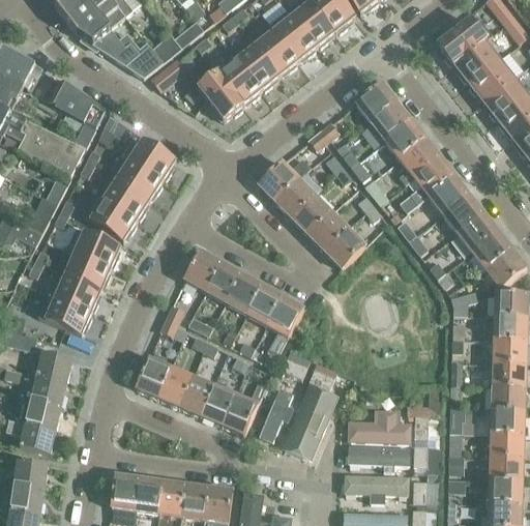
[(125,48),(110,29),(109,30),(85,0),(61,0),(58,2),(54,5),(77,35),(126,68),(141,57),(139,55),(140,55),(130,44),(125,48)]
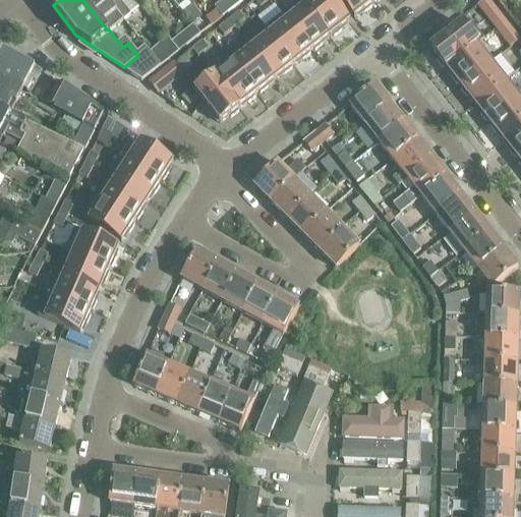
[(123,17),(110,0),(83,0),(107,30),(108,29),(123,17)]
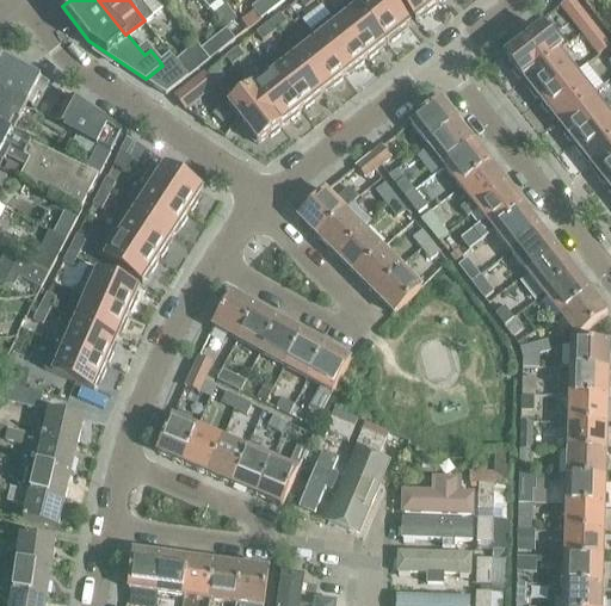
[(129,0),(144,20),(162,6),(158,0),(129,0)]
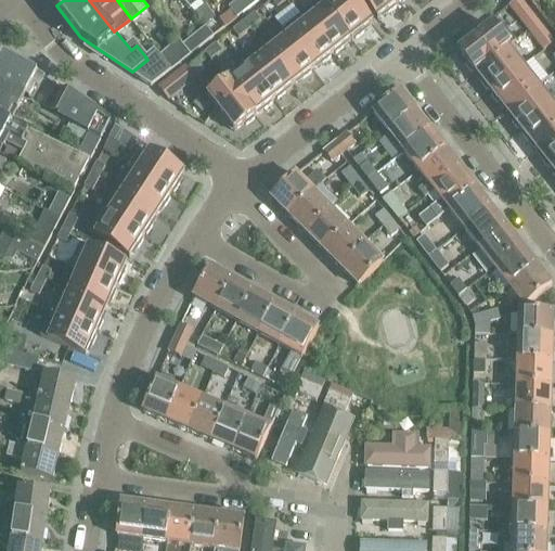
[(233,0),(242,10),(255,0),(233,0)]
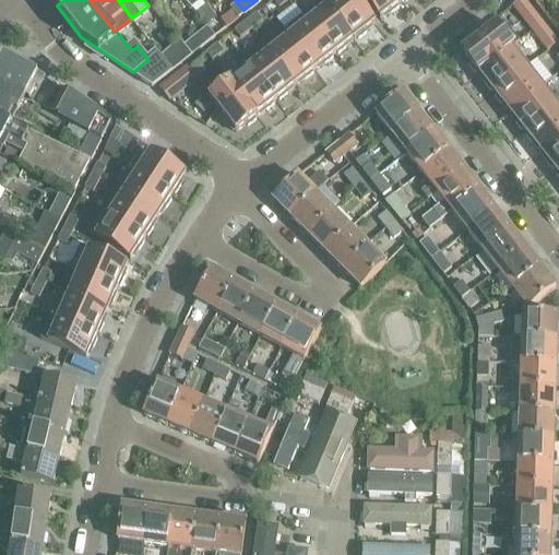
[(334,50),(353,36),(354,35),(324,0),(316,0),(302,11),(334,50)]
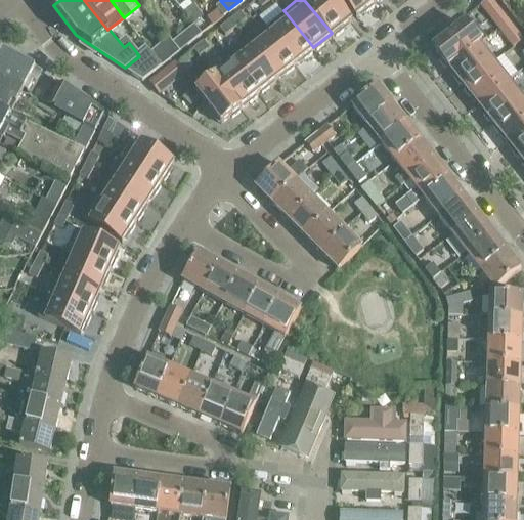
[(304,0),(332,33),(331,34),(331,35),(351,19),(336,0),(304,0)]
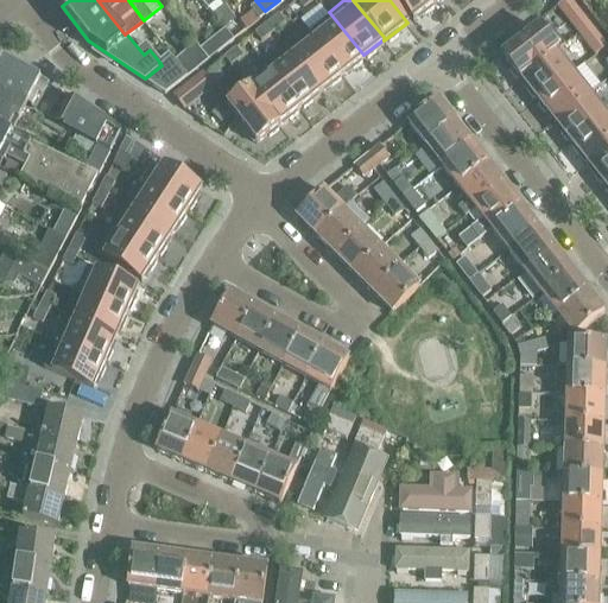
[(399,0),(413,17),(435,0),(399,0)]
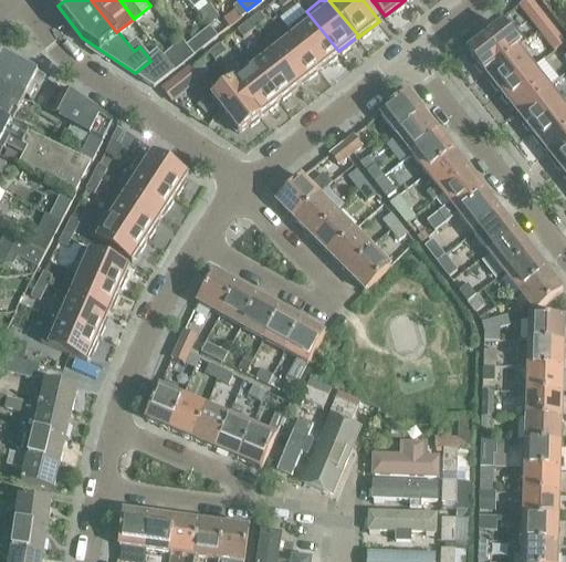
[(199,10),(208,22),(216,16),(207,4),(199,10)]
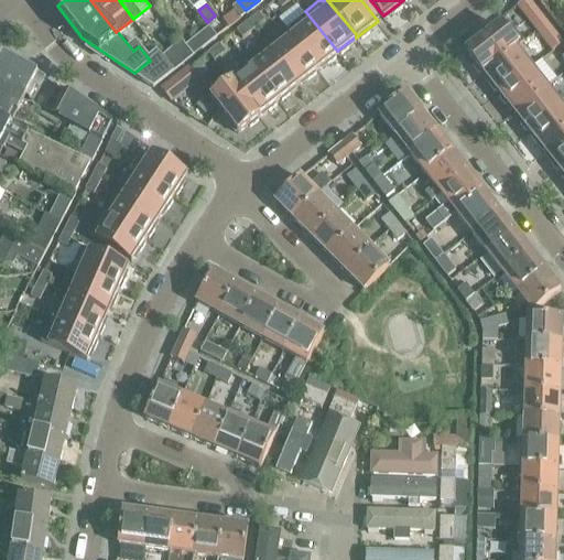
[(264,17),(258,9),(247,19),(252,27),(264,17)]
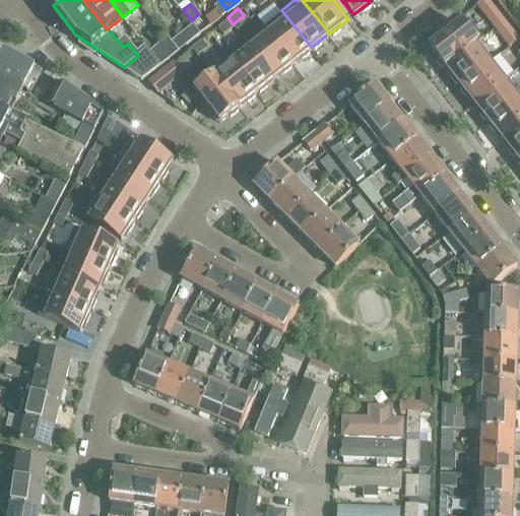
[(486,15),(495,25),(504,18),(496,8),(486,15)]
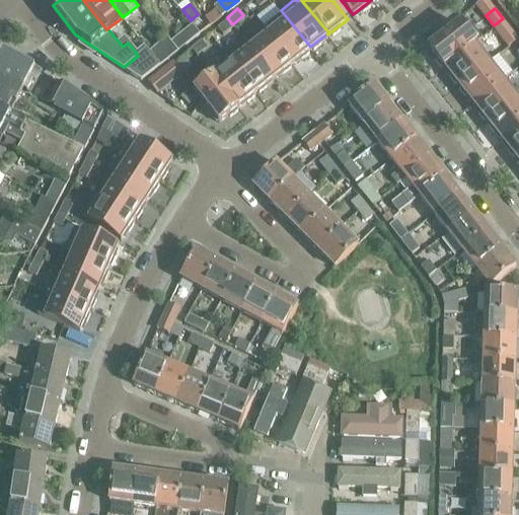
[(292,61),(310,47),(281,10),(263,24),(292,61)]
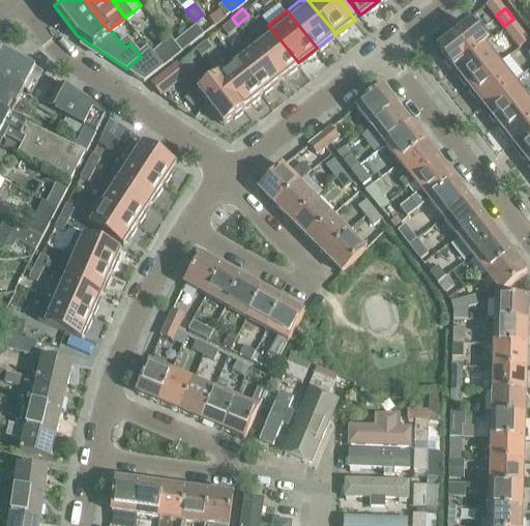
[(453,66),(453,65),(484,41),(492,36),(476,17),(437,47),(453,66)]
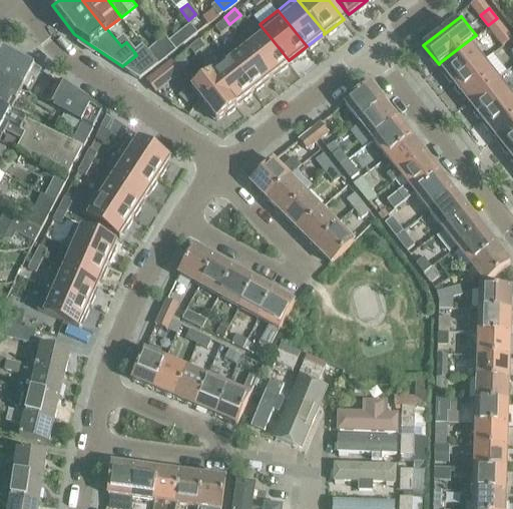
[(220,31),(229,24),(224,17),(214,24),(220,31)]
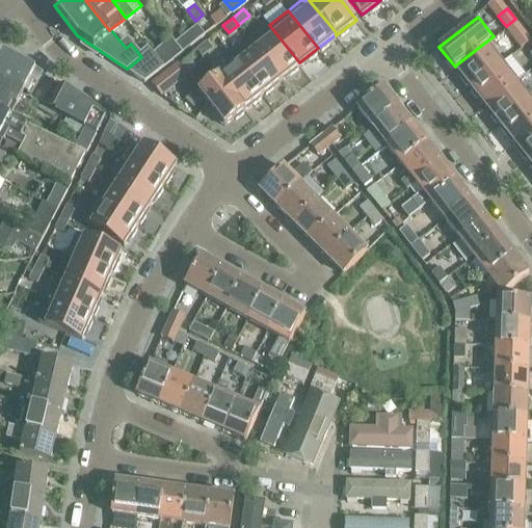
[(515,19),(506,26),(513,36),(524,29),(515,19)]
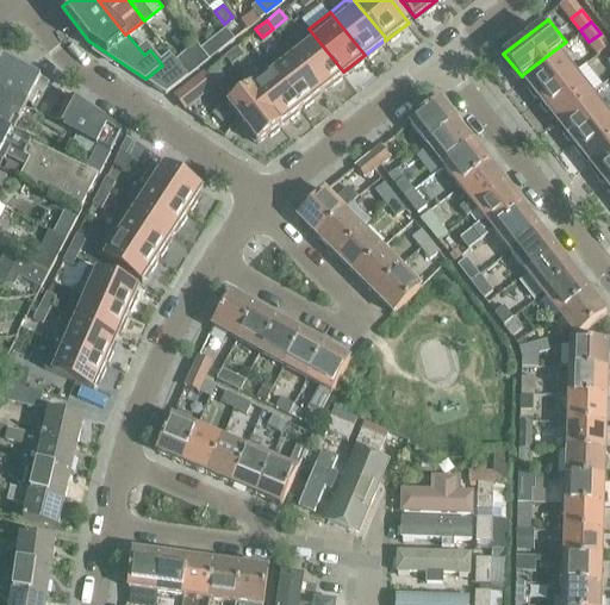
[(209,58),(235,37),(226,26),(200,47),(209,58)]
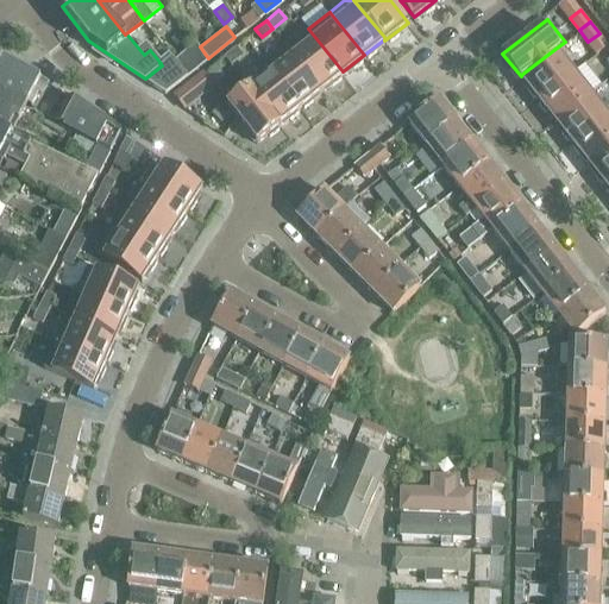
[(321,89),(343,71),(308,29),(287,45),(321,89)]
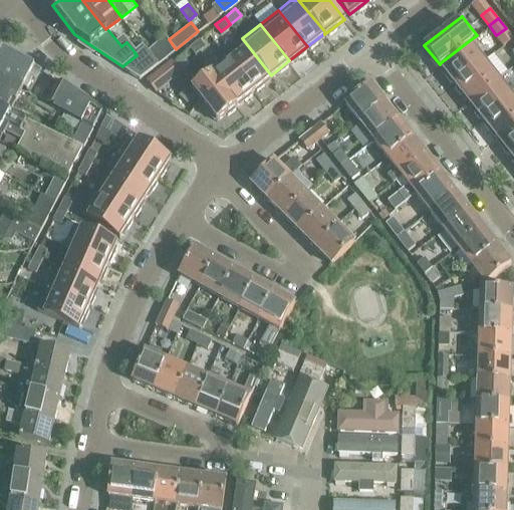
[(159,63),(176,49),(169,39),(165,33),(147,48),(152,53),(159,63)]
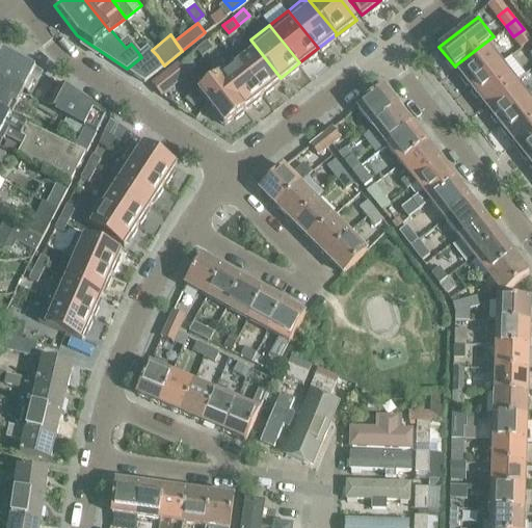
[(206,38),(195,47),(202,54),(212,46),(206,38)]
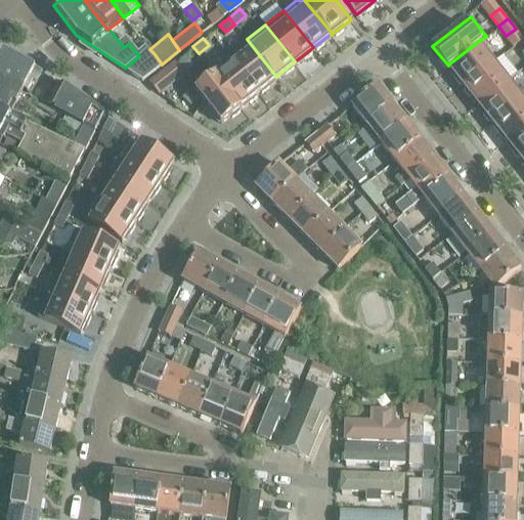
[(258,91),(276,77),(247,39),(228,54),(233,60),(258,91)]
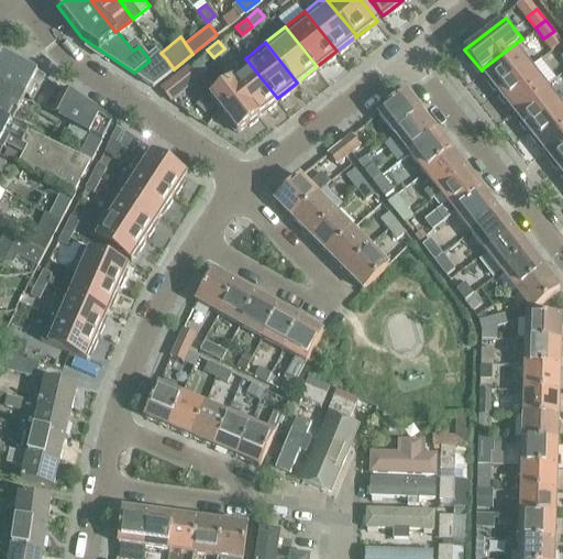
[(482,69),(482,70),(497,89),(530,64),(515,44),(482,69)]
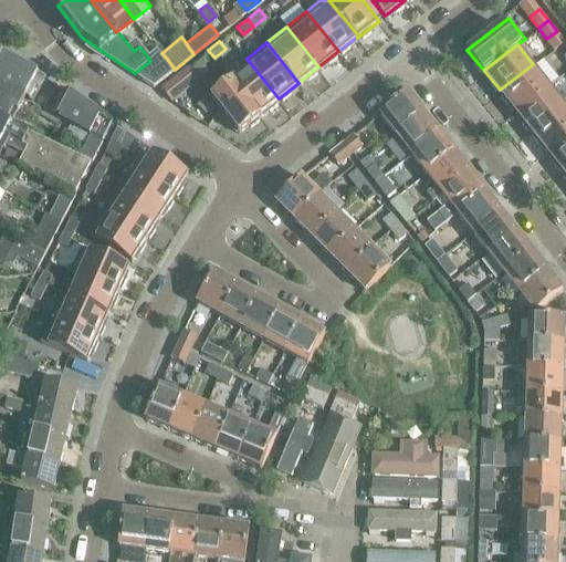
[(159,50),(149,59),(148,59),(150,61),(135,73),(154,85),(175,70),(167,59),(161,53),(159,50)]
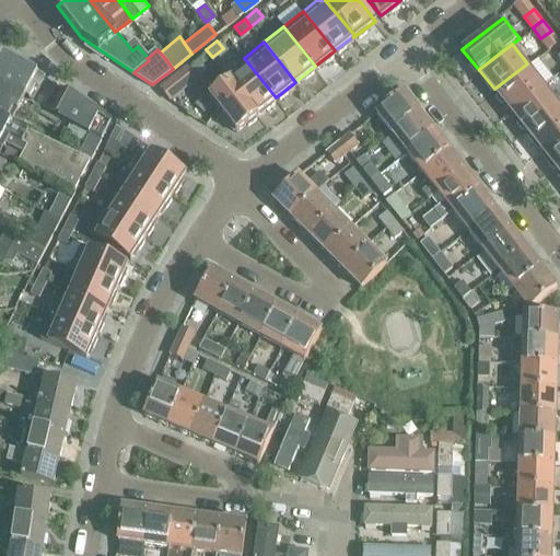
[(34,67),(2,50),(0,54),(0,81),(24,94),(25,92),(28,94),(34,82),(31,80),(37,69),(34,67)]
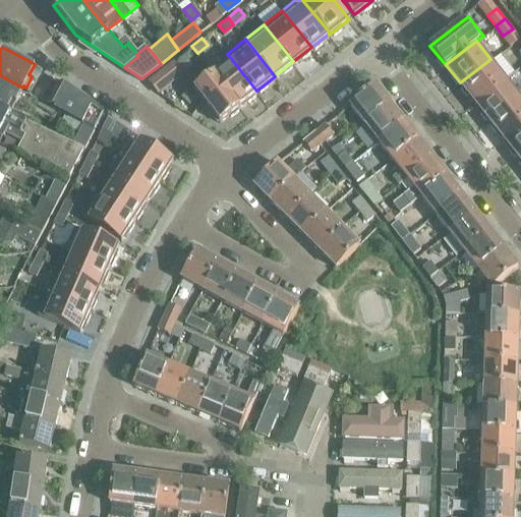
[(502,51),(494,57),(506,73),(514,66),(502,51)]
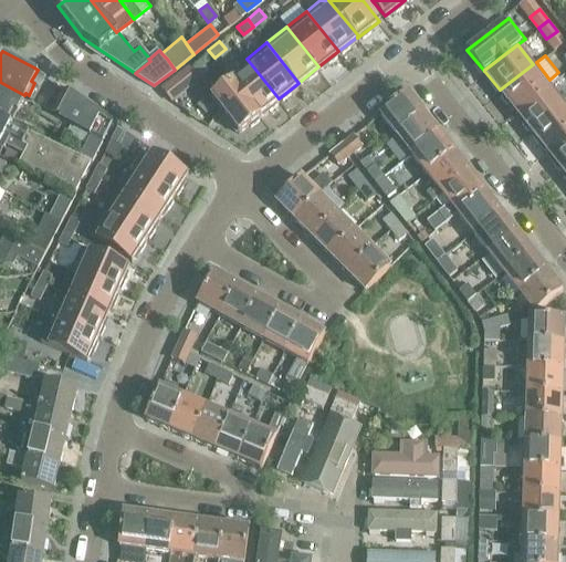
[(533,64),(500,90),(515,110),(548,84),(533,64)]
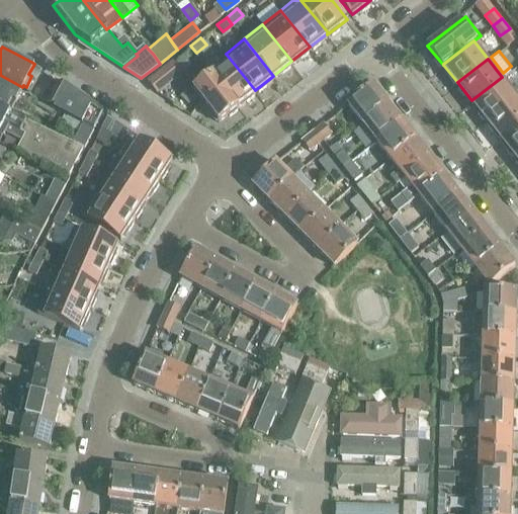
[(149,79),(157,90),(181,71),(172,60),(149,79)]
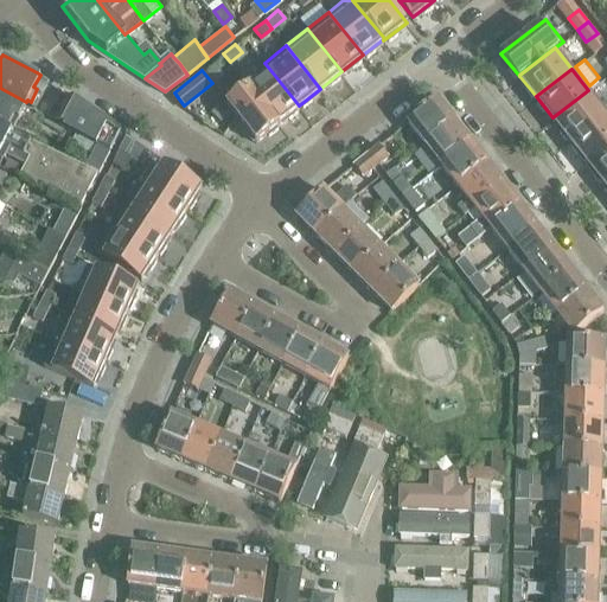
[(270,70),(250,85),(249,87),(278,122),(279,121),(299,106),(270,70)]
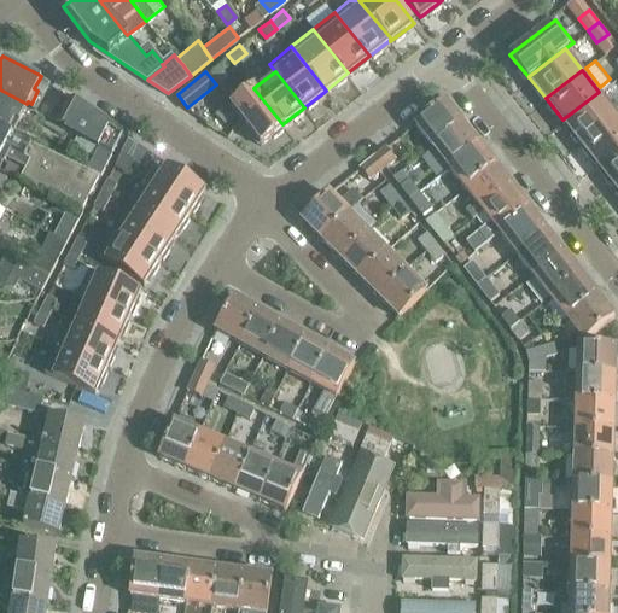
[(284,124),(284,123),(283,124),(254,88),(255,87),(248,79),(225,97),(261,142),(284,124)]
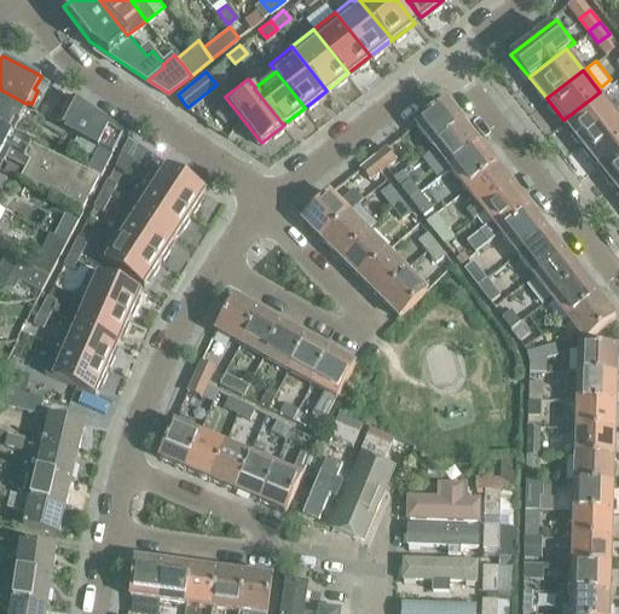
[(0,90),(0,123),(7,128),(13,117),(18,121),(27,104),(0,90)]
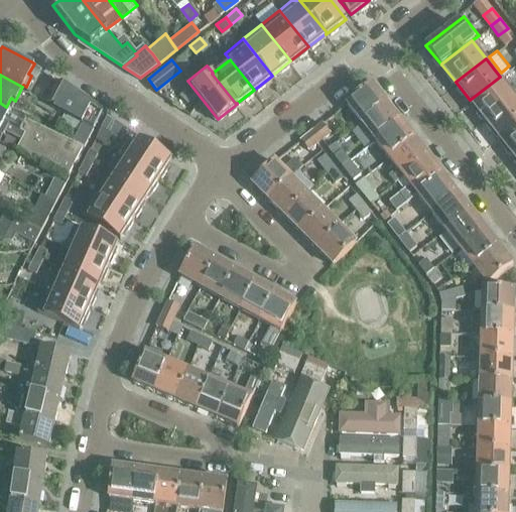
[(470,100),(484,118),(514,95),(500,77),(470,100)]
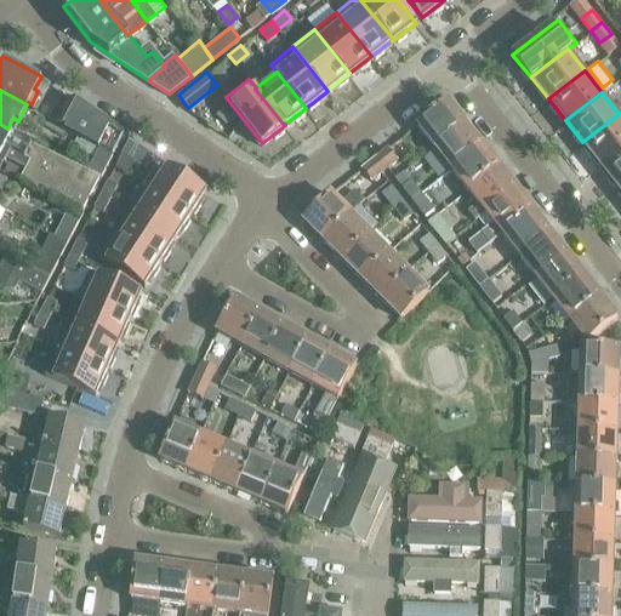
[(114,153),(124,132),(70,97),(64,108),(56,104),(51,115),(63,123),(63,124),(68,126),(67,129),(77,133),(98,144),(110,152),(114,153)]
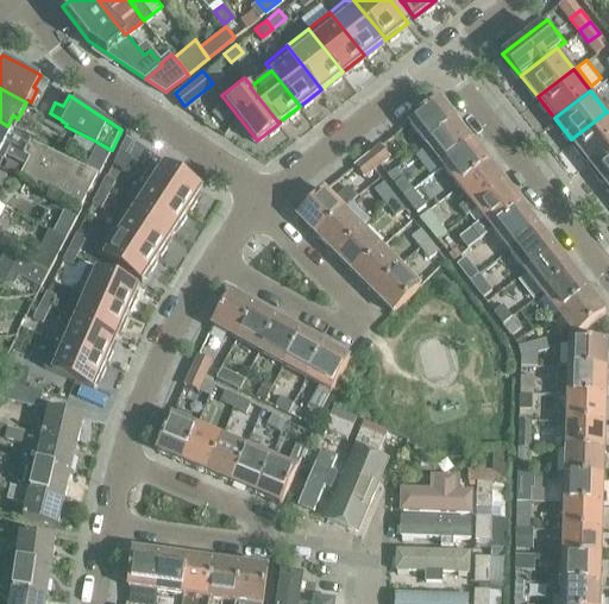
[(410,120),(426,142),(457,118),(440,96),(410,120)]
